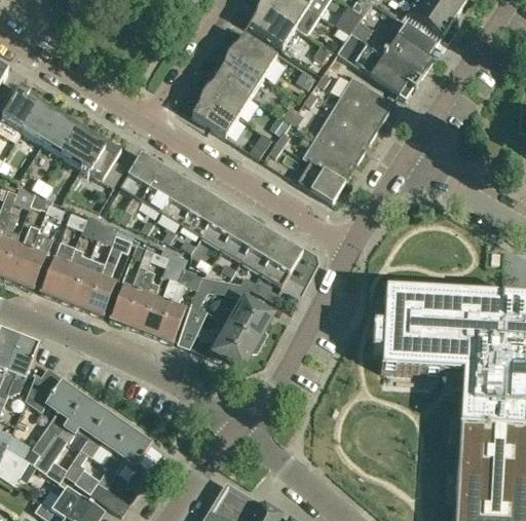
[(317,13),(307,7),(296,0),(264,0),(261,5),(295,27),(305,34),(317,13)]
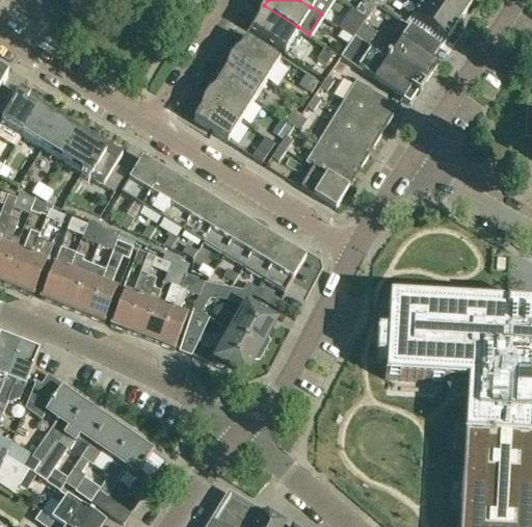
[(299,0),(311,7),(321,14),(329,0),(299,0)]
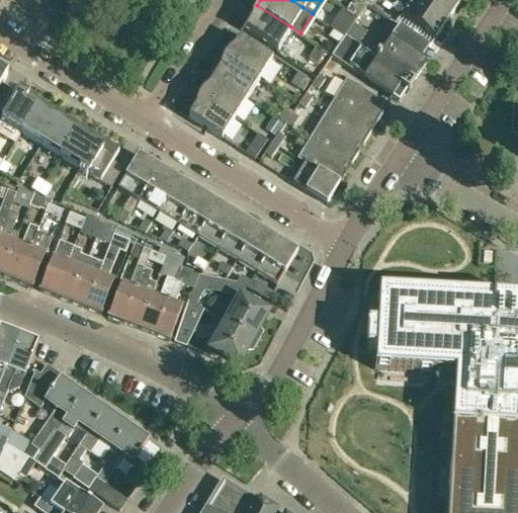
[(408,0),(401,11),(435,35),(446,19),(417,0),(408,0)]
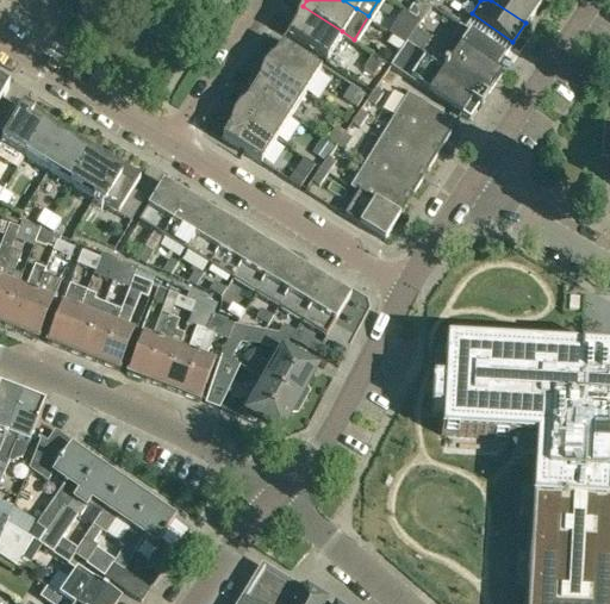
[(491,0),(526,23),(537,6),(529,0),(491,0)]
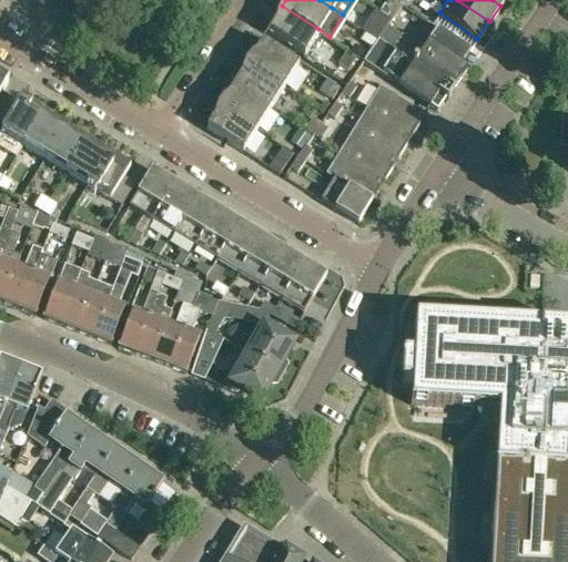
[(318,29),(282,6),(267,28),(304,51),(318,29)]
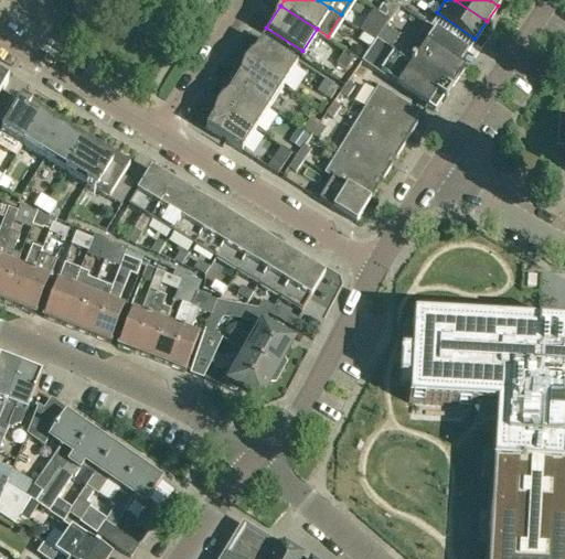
[(361,57),(435,107),(443,95),(445,96),(451,86),(450,85),(465,64),(459,61),(467,49),(425,21),(417,32),(404,54),(376,35),(361,57)]
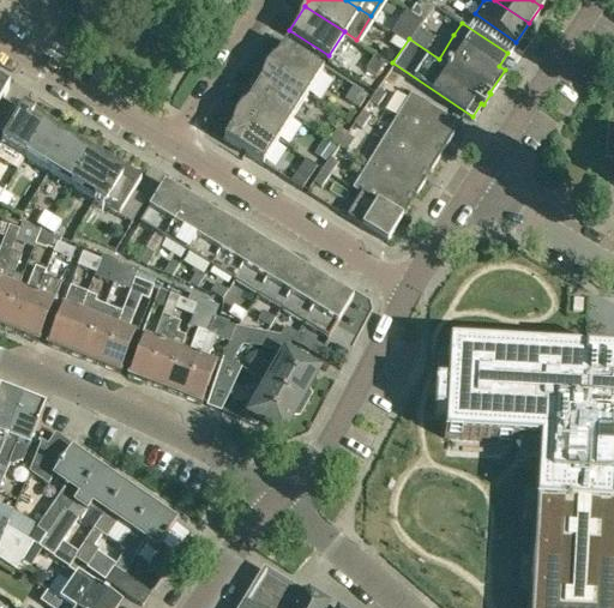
[(283,41),(268,65),(307,90),(321,66),(283,41)]
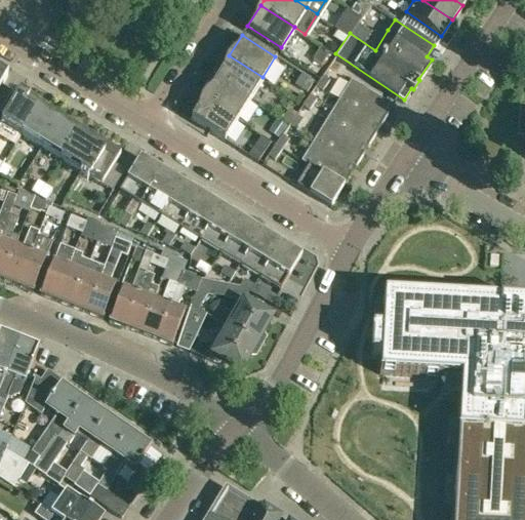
[(319,45),(312,54),(321,61),(327,50),(319,45)]
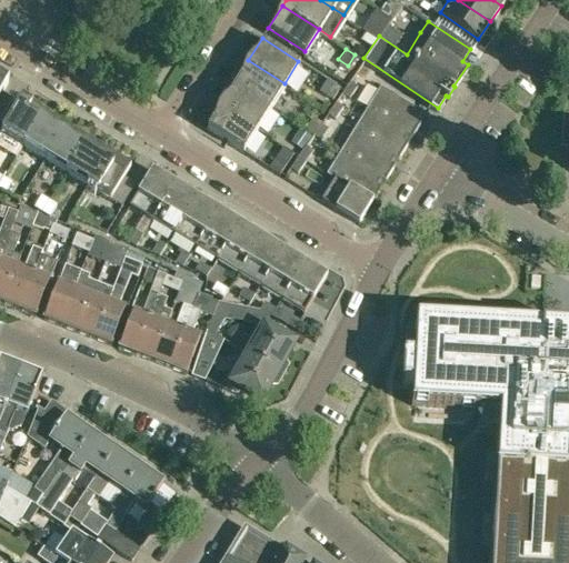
[(270,104),(285,83),(248,60),(235,81),(270,104)]
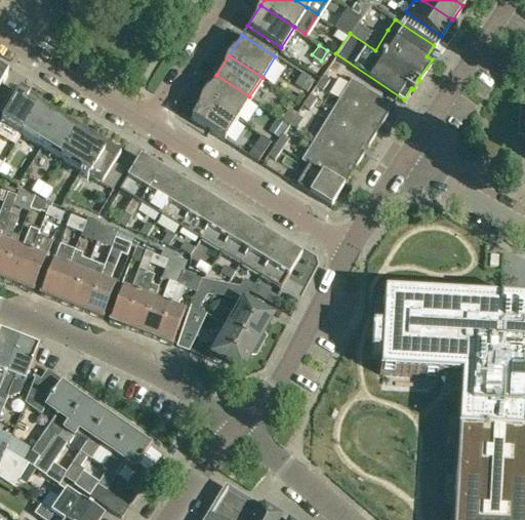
[(0,107),(12,88),(1,82),(7,72),(0,67),(0,107)]
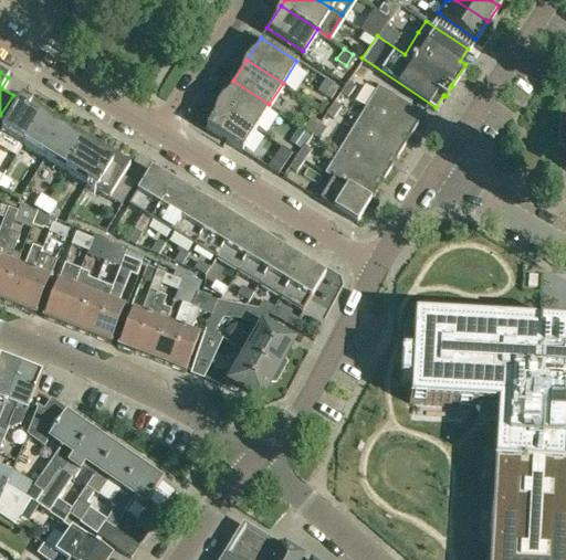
[(338,83),(325,75),(317,86),(331,95),(338,83)]
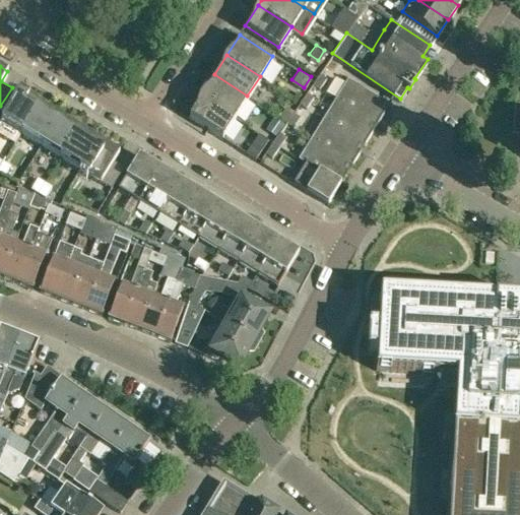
[(313,81),(320,85),(326,76),(319,71),(313,81)]
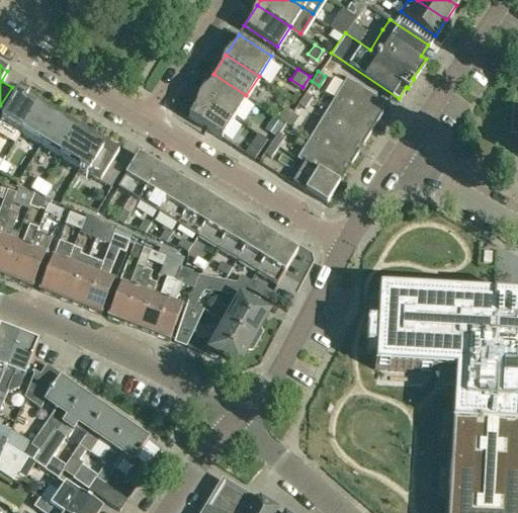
[(234,114),(246,95),(213,74),(201,93),(234,114)]
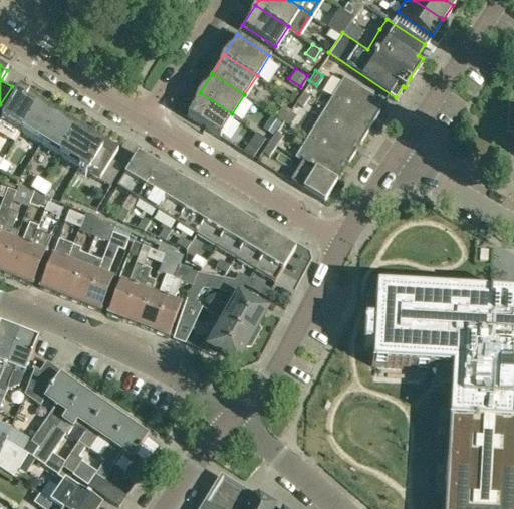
[(343,74),(331,95),(371,121),(384,99),(343,74)]
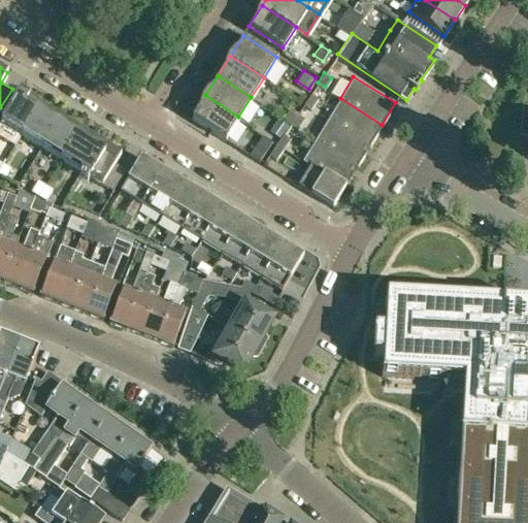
[(0,133),(15,142),(21,132),(39,102),(19,89),(0,120),(0,133)]
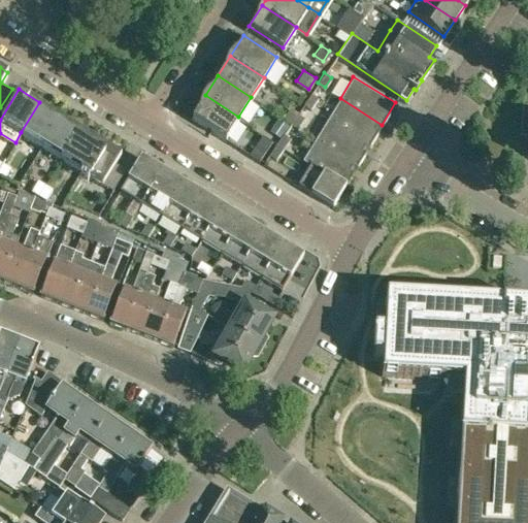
[(311,92),(304,102),(310,106),(318,96),(311,92)]
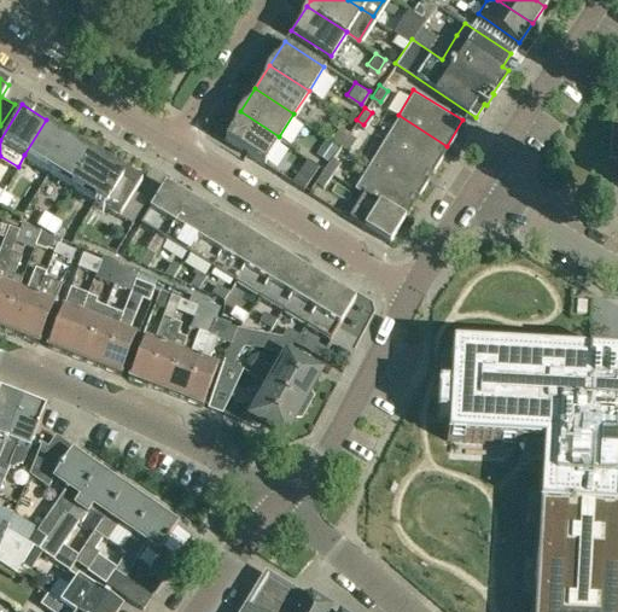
[(240,111),(225,135),(264,161),(279,137),(240,111)]
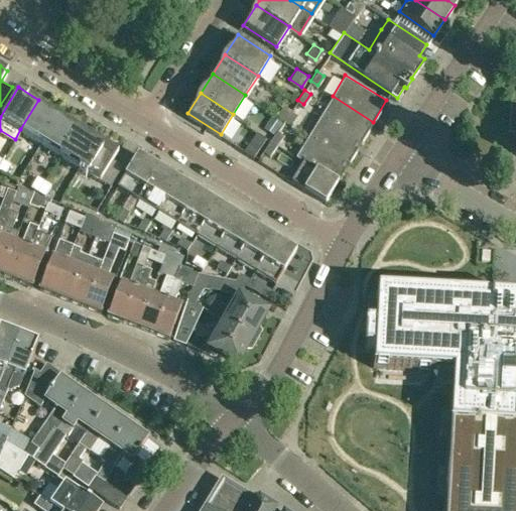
[(319,117),(360,143),(373,122),(333,96),(319,117)]
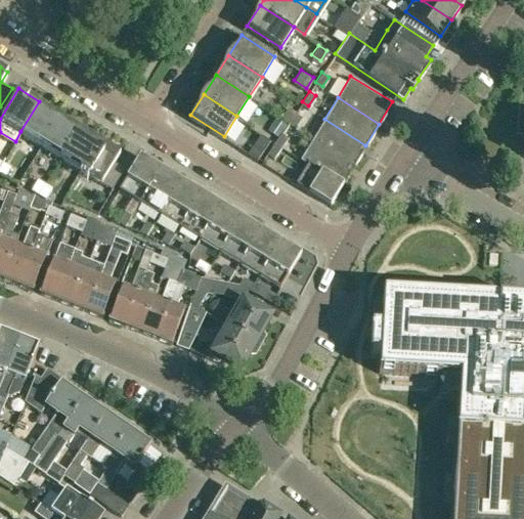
[(59,113),(39,101),(20,131),(41,143),(59,113)]
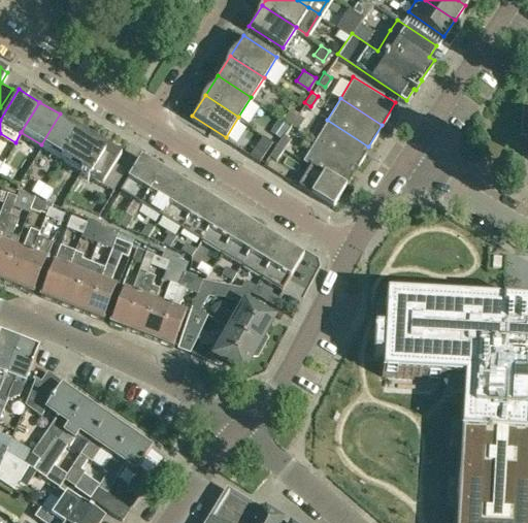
[(291,122),(298,111),(299,110),(291,105),(283,117),(291,122)]
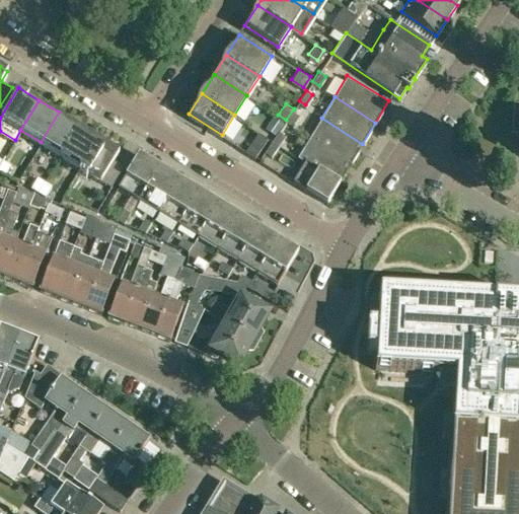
[(299,114),(293,109),(286,120),(292,124),(299,114)]
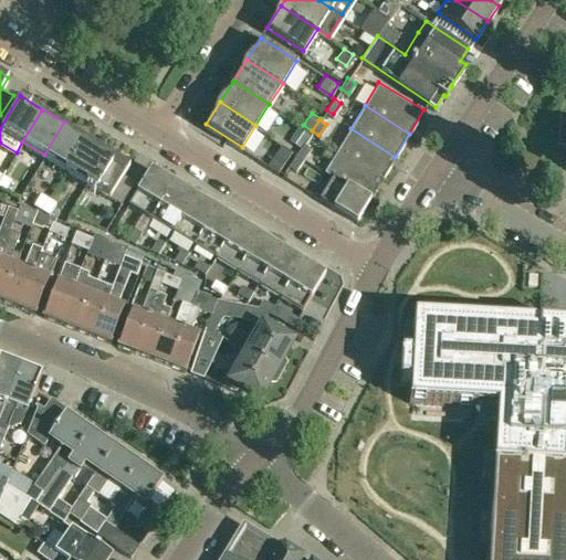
[(44,155),(65,168),(85,135),(64,122),(44,155)]
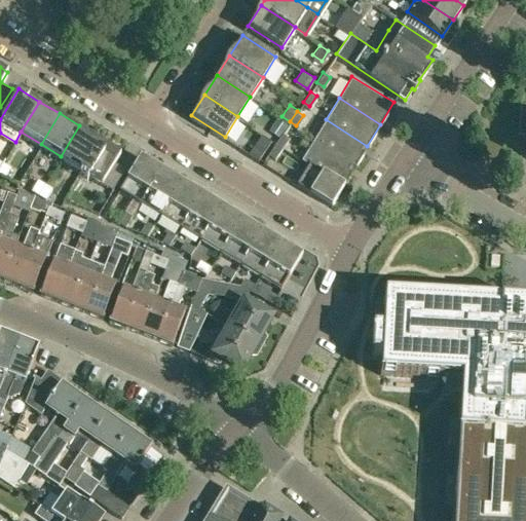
[(355,164),(367,146),(326,119),(314,138),(355,164)]
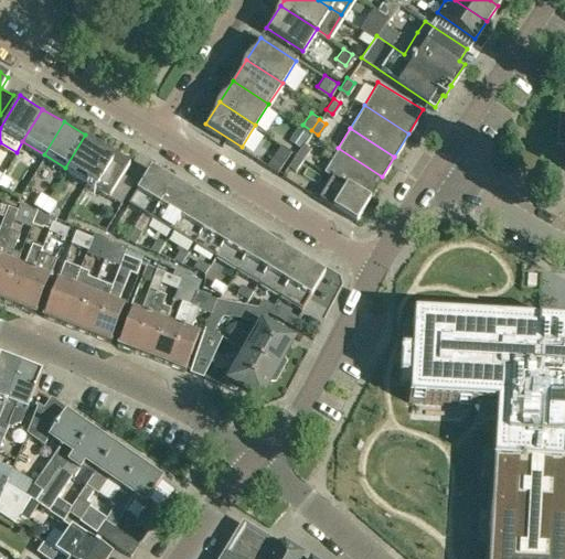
[(87,181),(107,148),(85,135),(65,168),(87,181)]
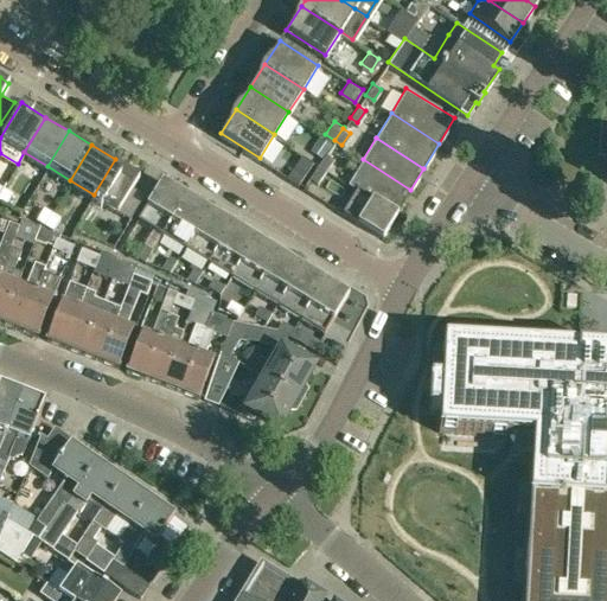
[(313,160),(302,153),(301,152),(287,176),(298,183),(313,160)]
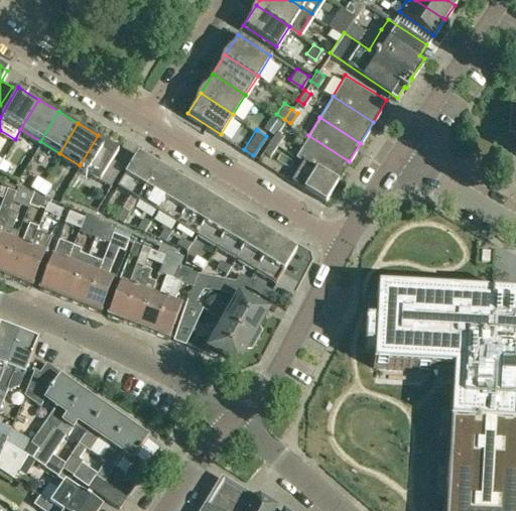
[(270,153),(283,133),(277,129),(263,149),(270,153)]
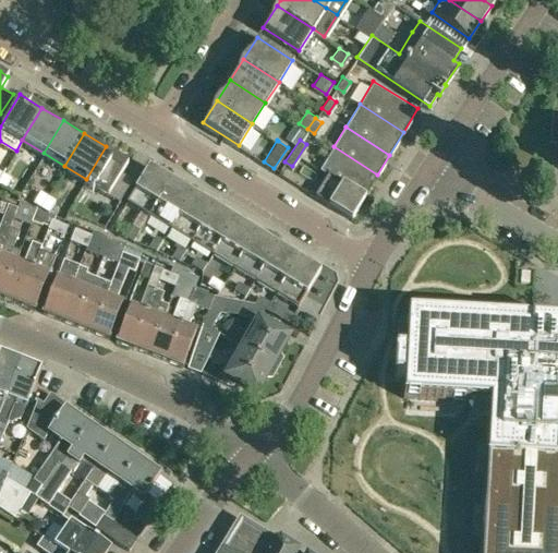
[(128,160),(106,146),(86,179),(119,199),(133,177),(121,170),(128,160)]
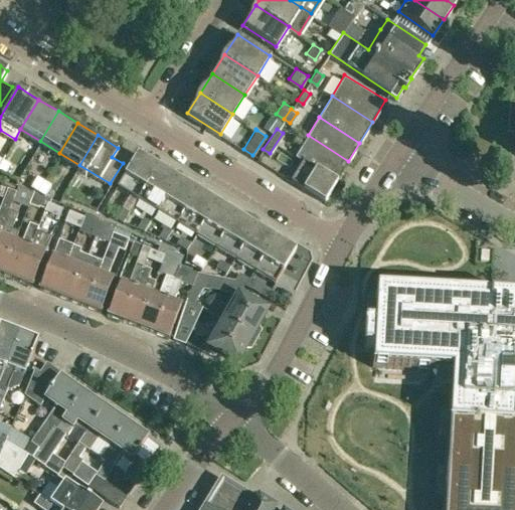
[(296,155),(302,159),(336,180),(348,161),(308,135),(296,155)]
